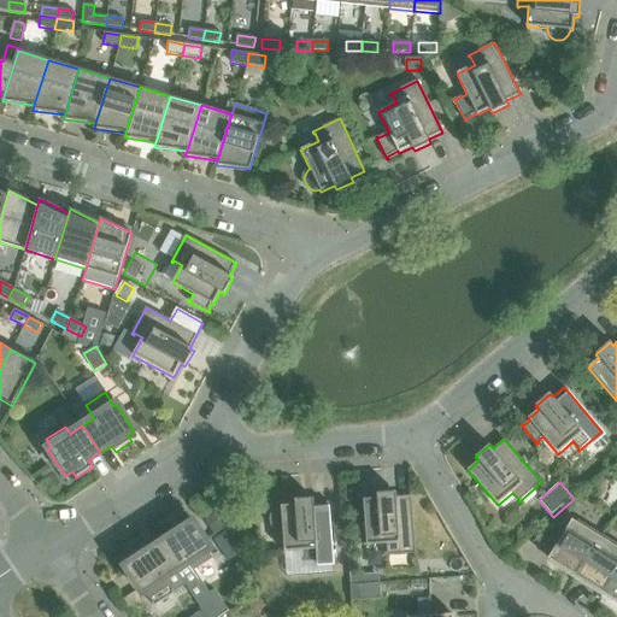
[(416,553),(411,497),(395,497),(395,492),(377,494),(377,499),(363,500),(366,546),(387,545),(387,553),(386,553),(386,556),(416,553)]
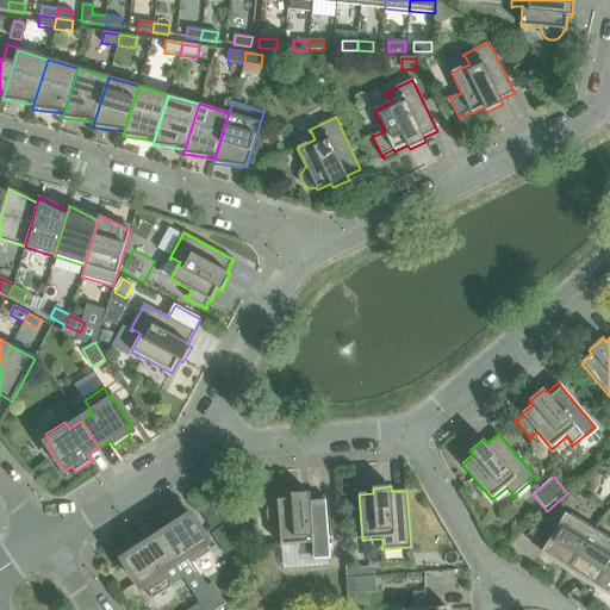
[(342,535),(341,517),(327,518),(325,497),(310,498),(310,493),(292,495),(292,499),(278,500),(278,503),(273,505),(271,508),(268,512),(268,516),(271,521),(274,524),(278,526),(280,526),(281,546),(300,545),(302,554),(299,554),(300,555),(329,553),(328,536),(342,535)]
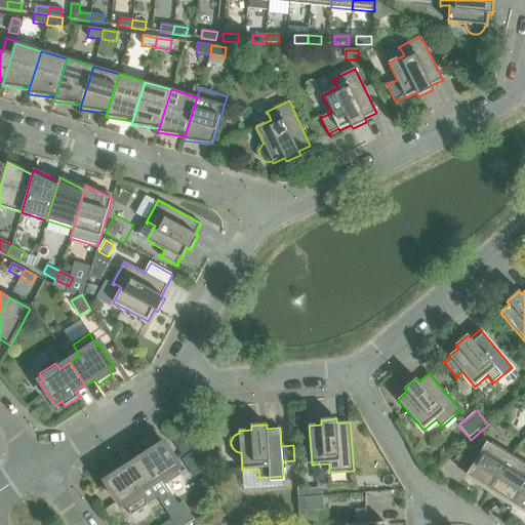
[(193,448),(185,436),(175,442),(184,454),(193,448)]
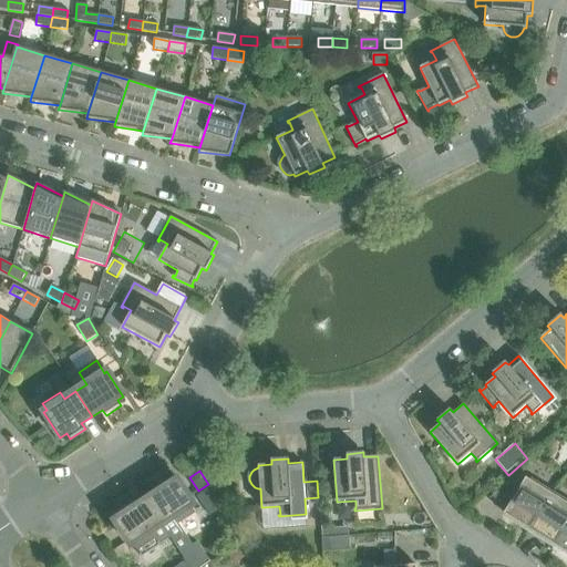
[(529,529),(552,494),(526,477),(521,485),(512,480),(492,497),(508,506),(503,514),(515,521),(529,529)]
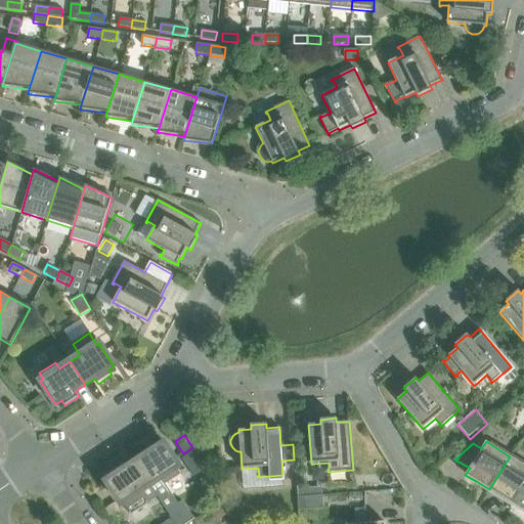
[(179,467),(164,443),(159,447),(156,442),(141,450),(144,455),(135,463),(150,485),(158,496),(175,523),(186,523),(194,519),(182,501),(178,504),(166,484),(181,475),(177,469),(179,467)]
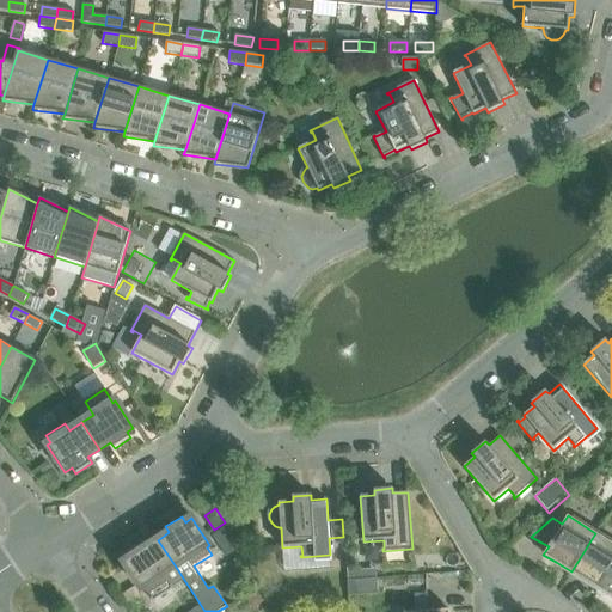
[(599,588),(611,567),(611,543),(595,533),(571,571),(599,588)]
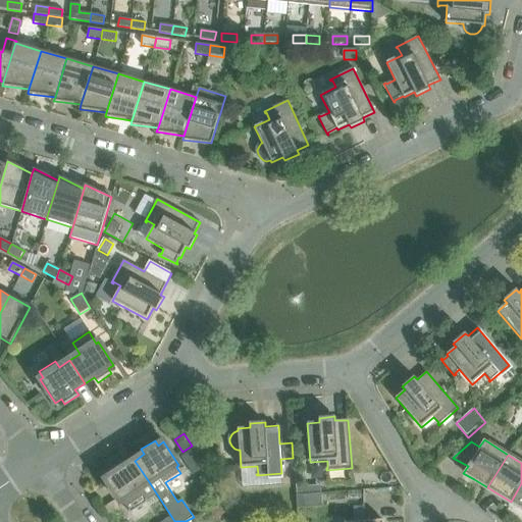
[(157,494),(150,483),(135,461),(124,467),(121,462),(108,471),(111,476),(105,479),(120,503),(122,502),(131,514),(148,503),(147,502),(157,494)]
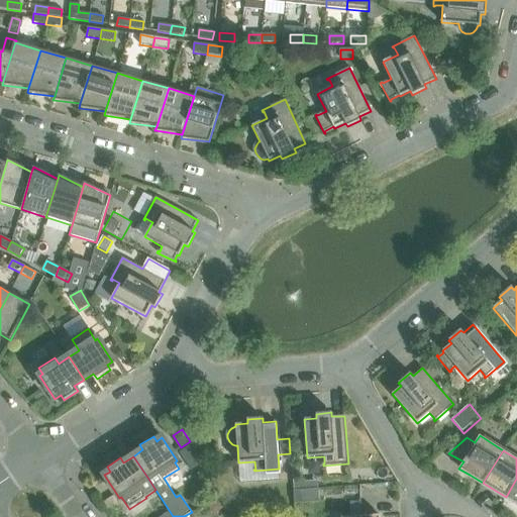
[(373,485),(372,475),(360,476),(363,486),(373,485)]
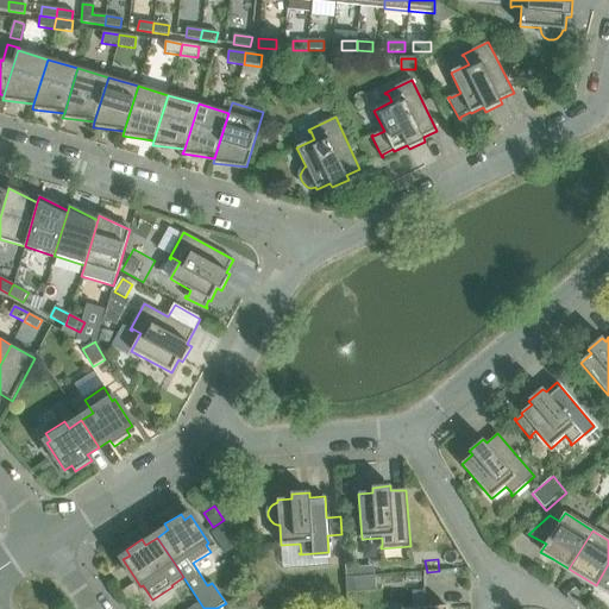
[(608,594),(608,564),(596,585),(608,594)]
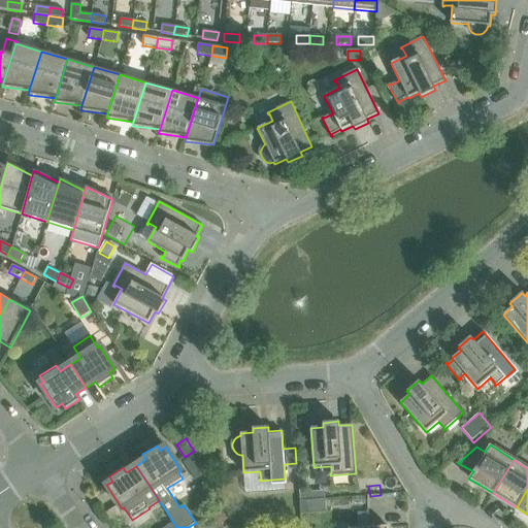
[(326,513),(325,499),(299,501),(300,515),(326,513)]
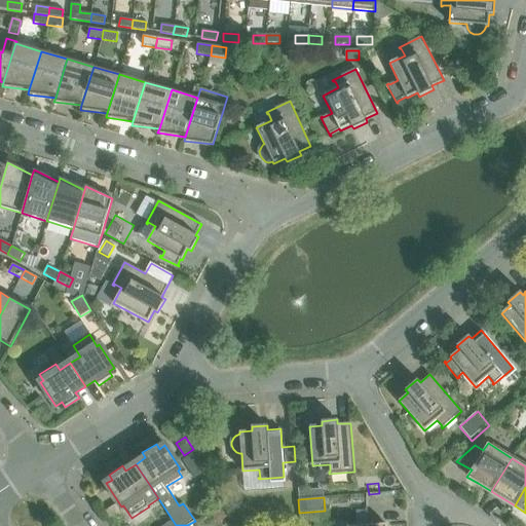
[(122,515),(116,505),(105,512),(111,522),(122,515)]
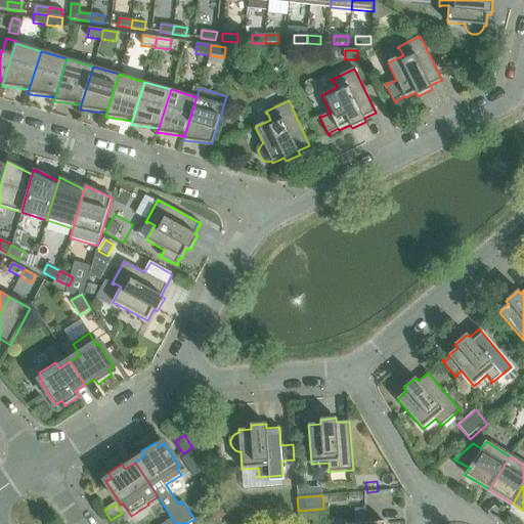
[(227,516),(220,506),(210,513),(217,523),(227,516)]
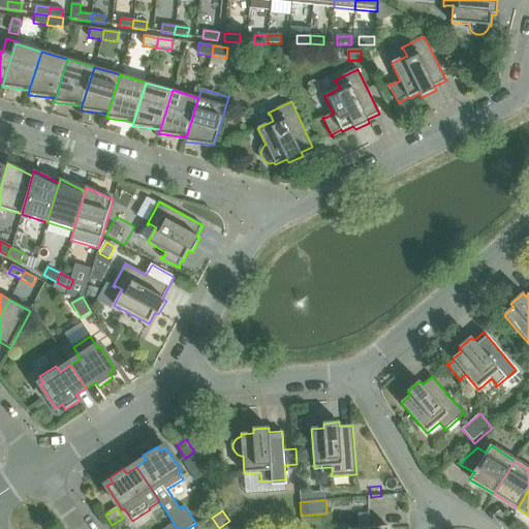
[(370,514),(359,514),(359,528),(371,528),(370,514)]
